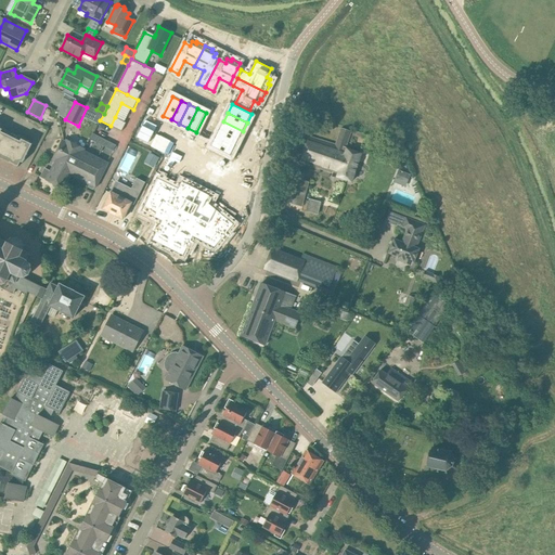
[(223,121),(220,129),(239,139),(243,131),(223,121)]
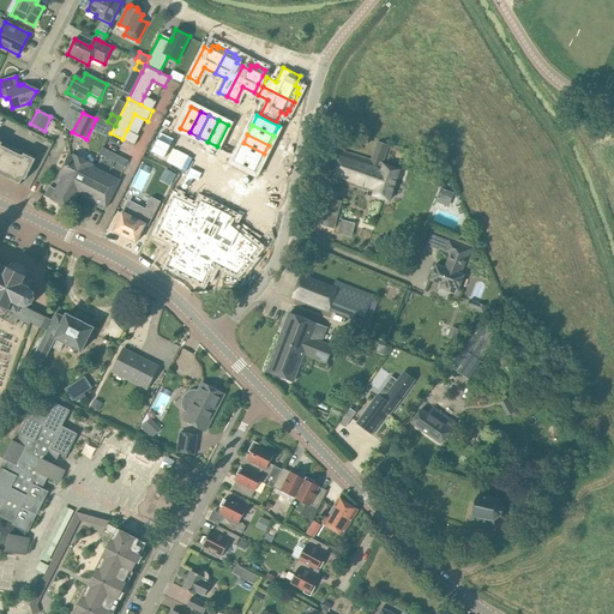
[(0,174),(20,185),(23,179),(25,180),(37,158),(4,142),(0,139),(0,174)]
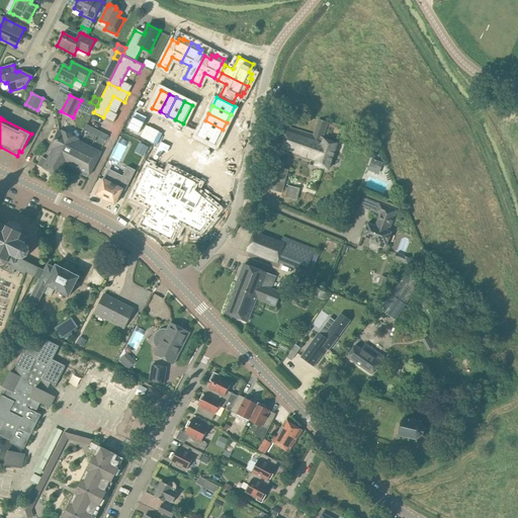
[(323,139),(328,123),(319,119),(314,136),(289,127),(281,151),(316,163),(316,165),(329,169),(337,144),(323,139)]
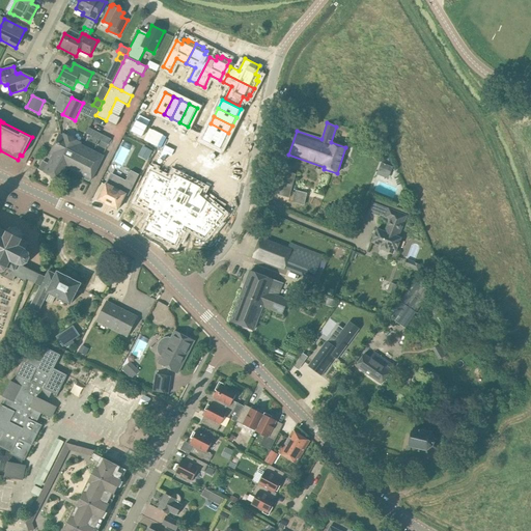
[(211,123),(206,132),(225,141),(228,133),(211,123)]
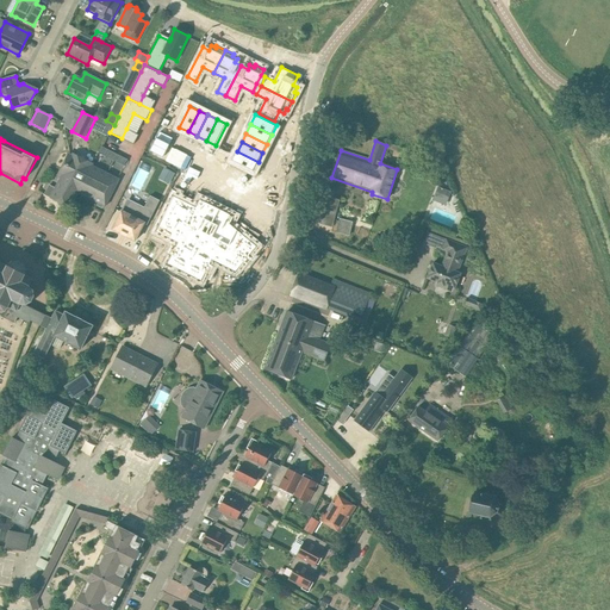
[(107,149),(103,147),(101,147),(98,153),(105,156),(107,149)]
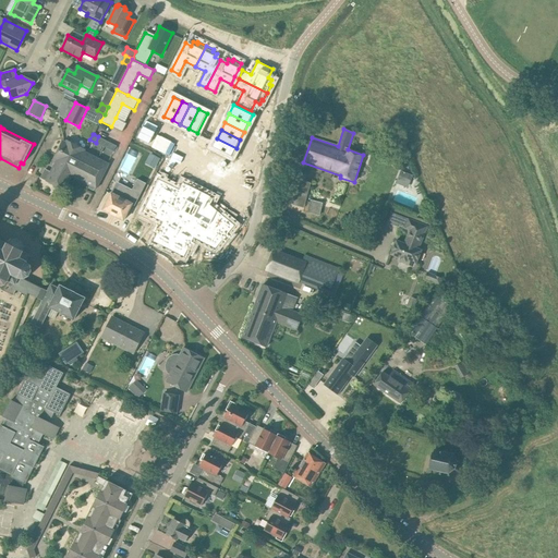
[(217,138),(213,147),(232,157),(237,148),(217,138)]
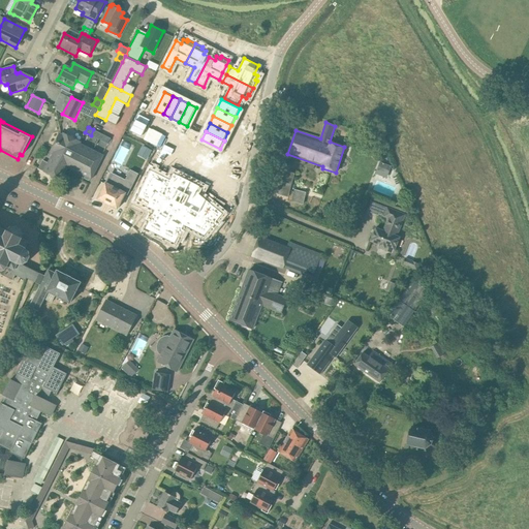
[(62,135),(60,134),(51,151),(54,153),(43,172),(61,181),(67,167),(80,144),(81,143),(63,133),(62,135)]
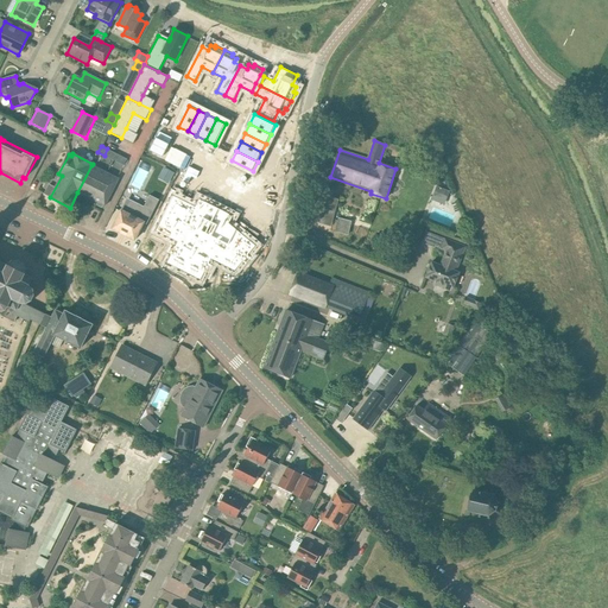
[(105,207),(119,179),(92,165),(77,192),(105,207)]
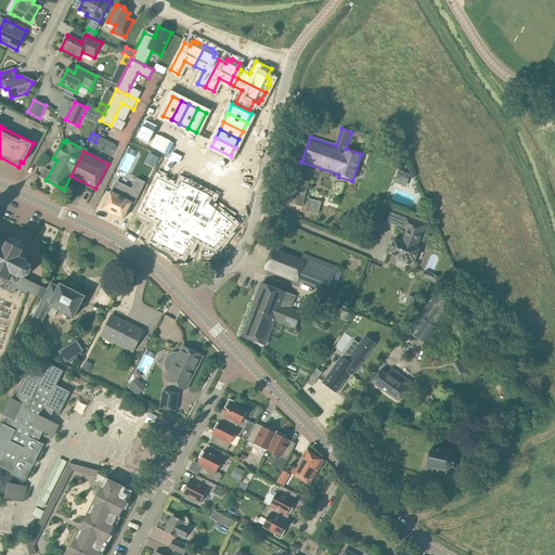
[(151,152),(146,160),(155,165),(159,157),(151,152)]
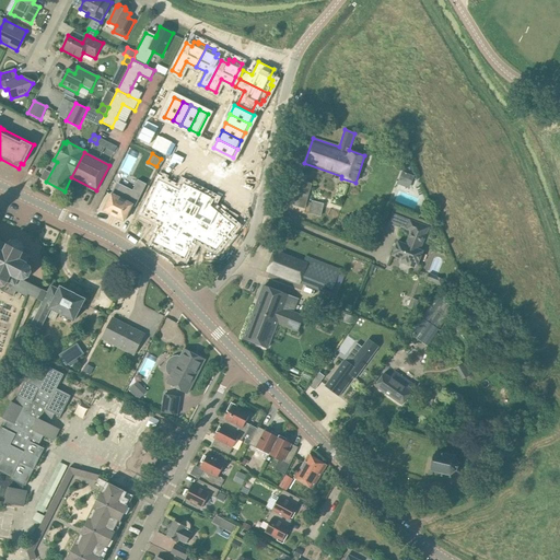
[(120,171),(129,175),(133,165),(124,161),(120,171)]
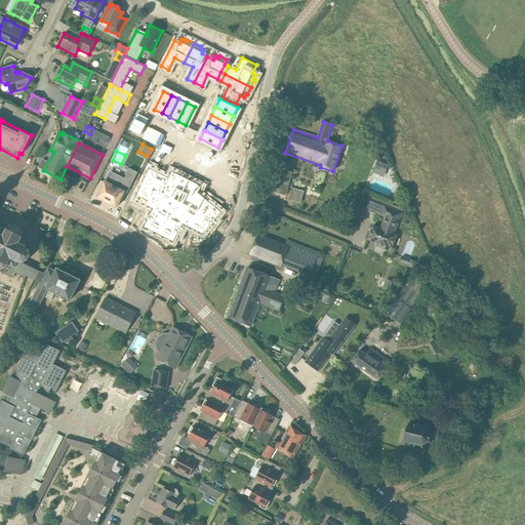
[(379,160),(377,164),(390,169),(391,164),(379,160)]
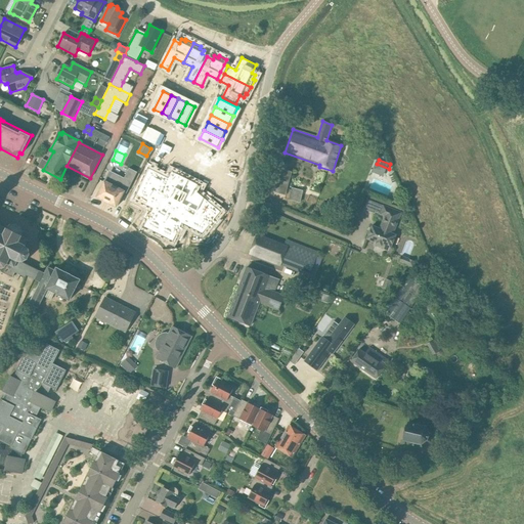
[(161,234),(161,235),(173,242),(177,234),(173,232),(176,225),(180,227),(182,223),(203,233),(209,225),(206,223),(211,217),(214,220),(221,212),(198,192),(202,186),(172,171),(168,178),(149,168),(136,194),(148,201),(145,205),(153,209),(150,213),(155,215),(151,221),(147,219),(143,226),(156,233),(157,232),(161,234)]
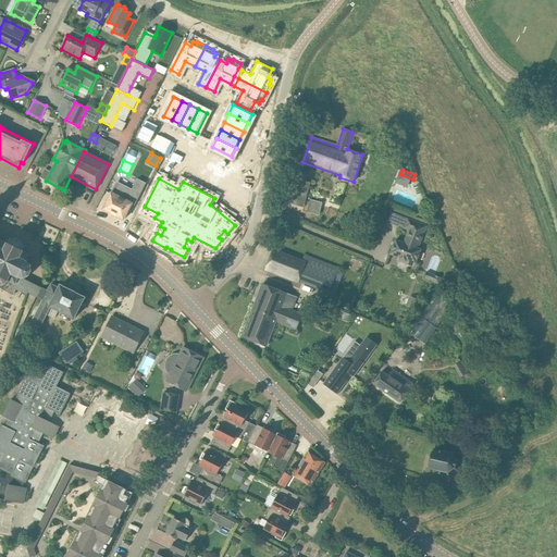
[(123,220),(132,205),(136,207),(147,187),(139,183),(134,192),(124,186),(120,197),(111,193),(102,209),(123,220)]
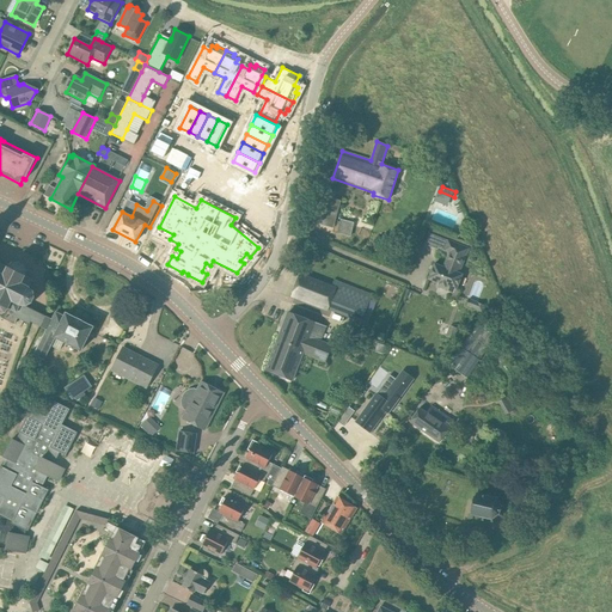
[(341,219),(337,233),(350,237),(354,222),(341,219)]
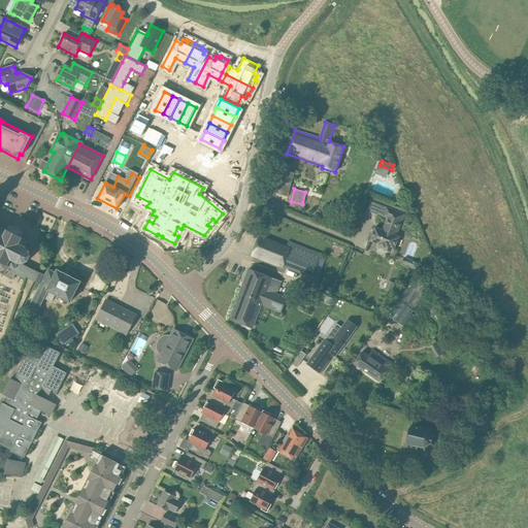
[(396,236),(404,215),(387,207),(384,217),(389,219),(384,231),(375,228),(370,241),(380,244),(378,248),(389,252),(390,249),(394,251),(399,237),(396,236)]
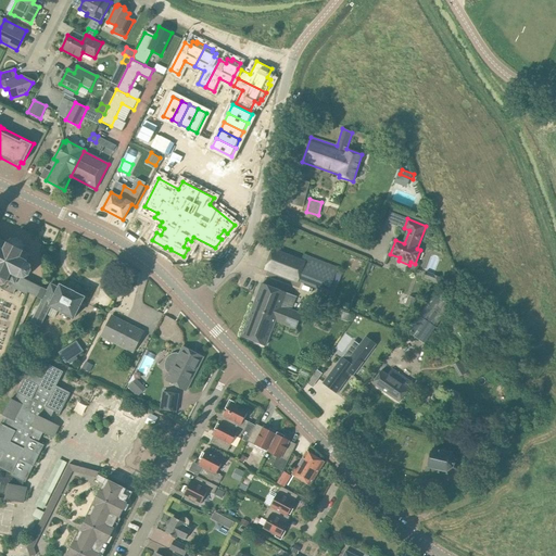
[(27,291),(37,295),(41,287),(24,279),(29,276),(32,270),(30,265),(27,262),(30,254),(24,251),(24,245),(23,240),(16,238),(10,239),(7,242),(0,239),(0,288),(13,294),(15,289),(26,294),(27,291)]
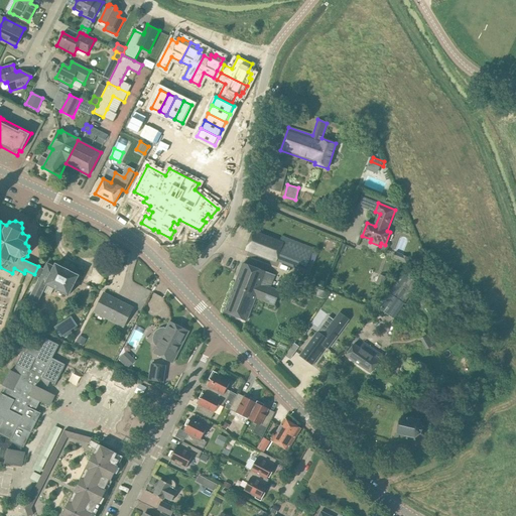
[(247,250),(304,272),(313,249),(282,237),(280,242),(254,232),(247,250)]
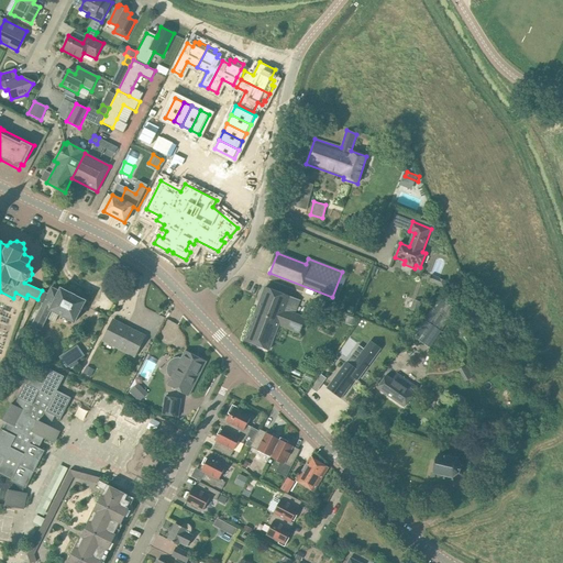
[(432,275),(429,282),(443,287),(446,279),(432,275)]
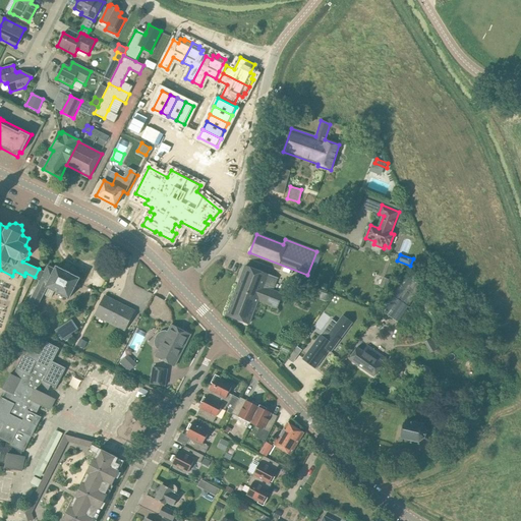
[(56,267),(55,270),(48,266),(44,272),(39,269),(35,277),(40,280),(29,301),(38,305),(43,295),(51,298),(55,291),(69,298),(79,278),(56,267)]
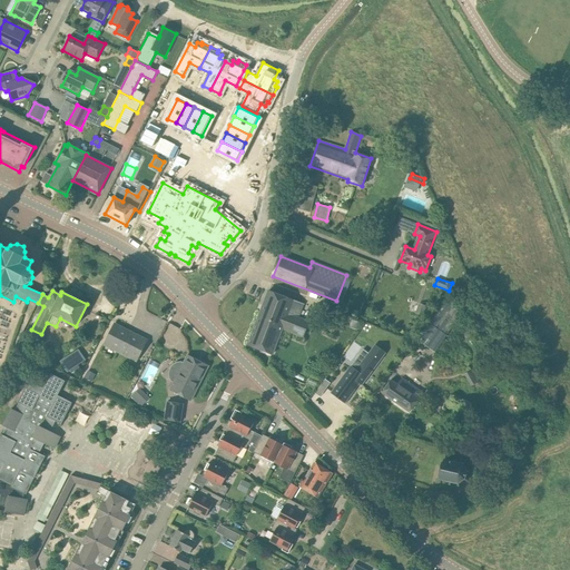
[(272,354),(282,328),(303,336),(308,322),(300,318),(304,305),(293,301),(268,291),(247,345),(272,354)]
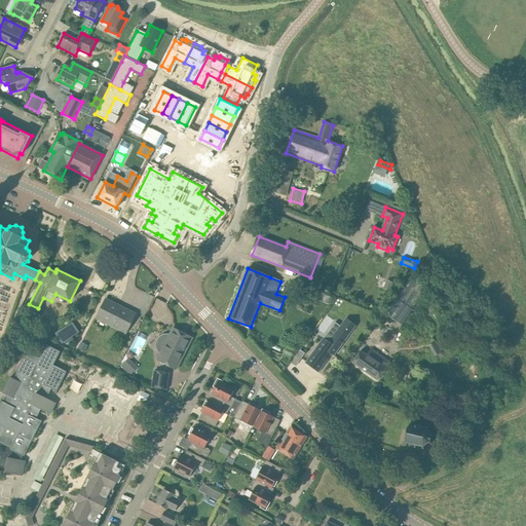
[(402,326),(426,290),(421,286),(416,282),(410,278),(396,298),(385,313),(402,326)]
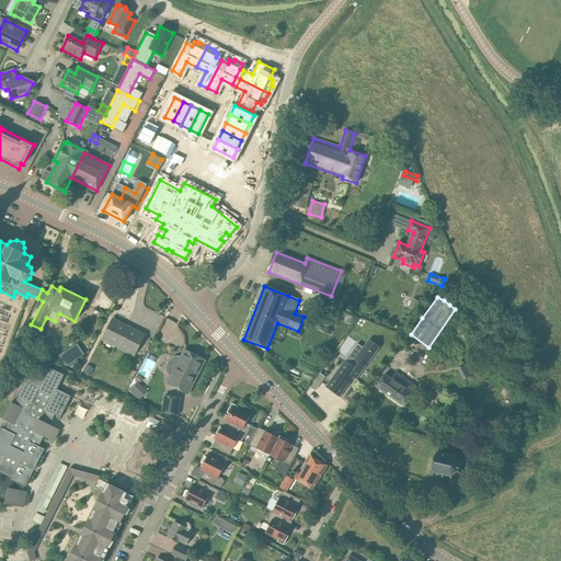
[(102,339),(104,340),(135,355),(145,334),(113,318),(102,339)]
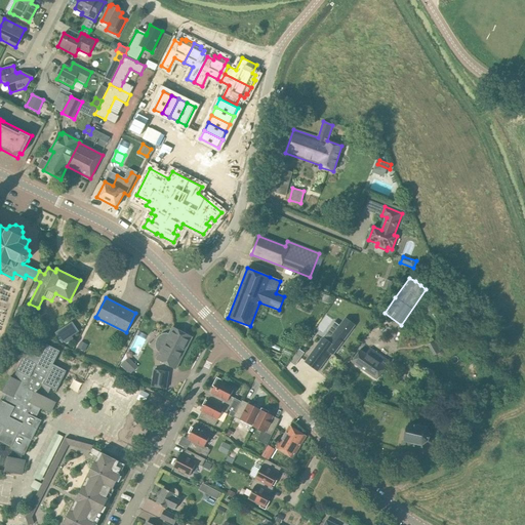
[(72,322),(56,332),(63,342),(79,332),(72,322)]
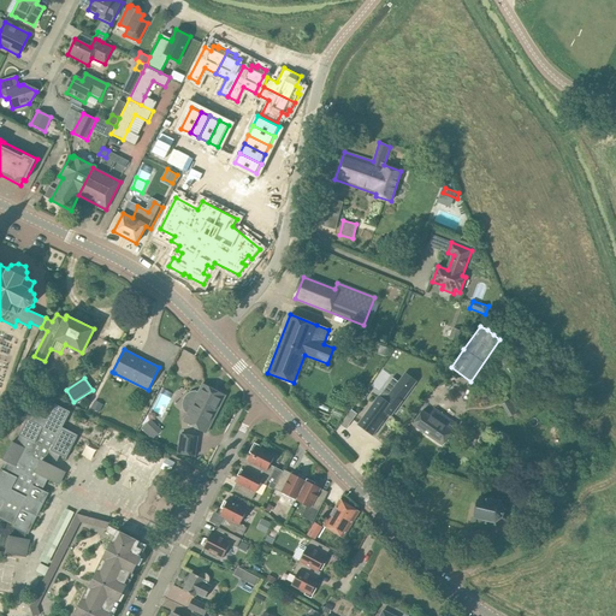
[(398,381),(384,401),(378,397),(359,424),(374,436),(390,414),(392,415),(410,391),(398,381)]
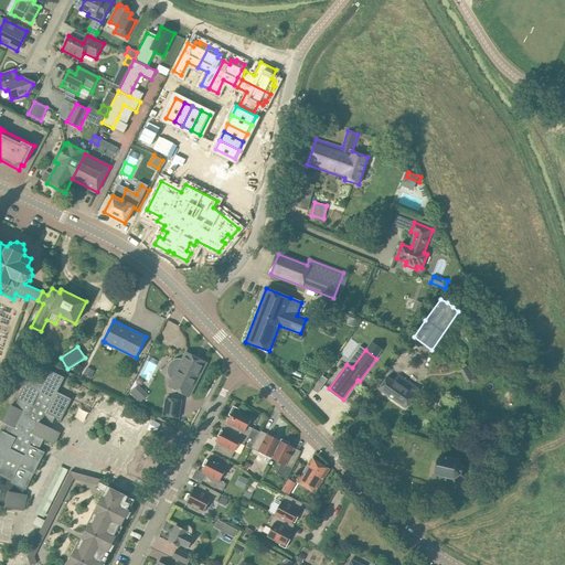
[(190,396),(206,363),(208,362),(206,362),(199,358),(198,358),(195,356),(194,355),(194,356),(187,352),(187,351),(185,352),(182,360),(180,360),(180,359),(179,359),(177,360),(177,359),(176,360),(173,361),(172,362),(171,364),(170,363),(170,364),(170,365),(169,370),(168,370),(168,371),(169,371),(169,373),(169,374),(170,376),(170,377),(171,377),(173,379),(169,386),(168,386),(169,387),(189,396),(189,397),(190,397),(190,396)]
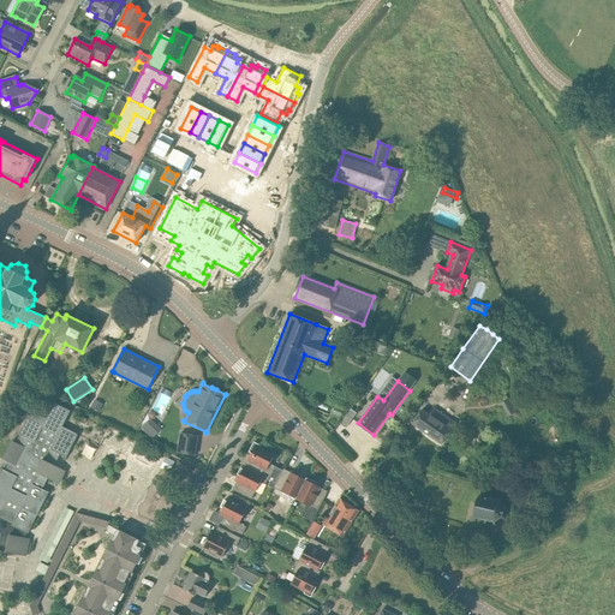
[(503,402),(509,416),(518,412),(512,399),(503,402)]
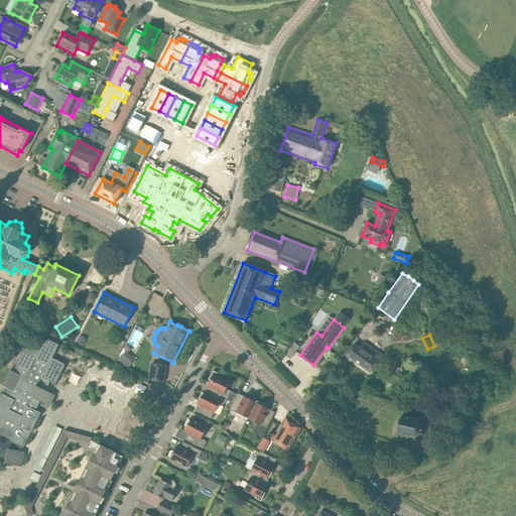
[(83,346),(87,340),(80,336),(76,343),(83,346)]
